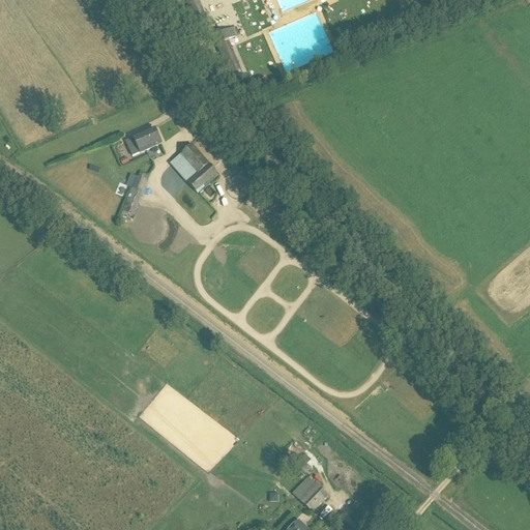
[(199,0),(184,0),(199,32),(211,27),(199,0)]
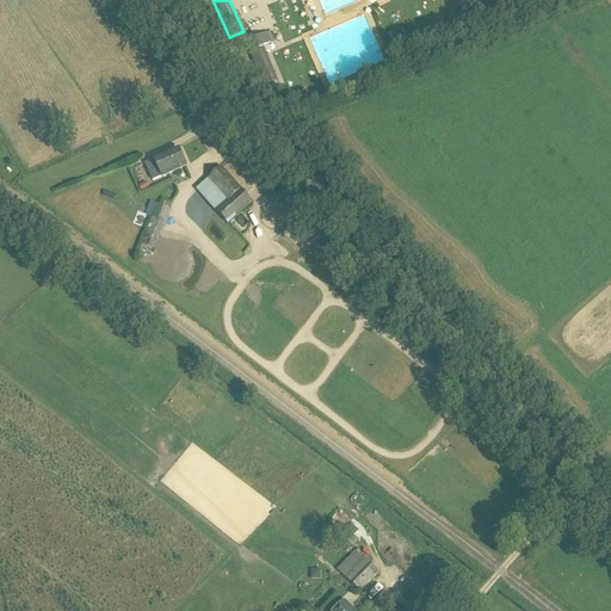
[(257,51),(251,54),(269,93),(281,88),(264,48),(273,44),(269,34),(252,41),(257,51)]
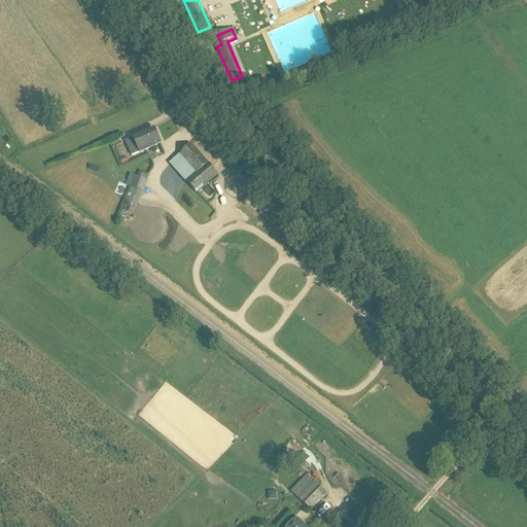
[(132,154),(160,142),(153,129),(126,141),(132,154)]
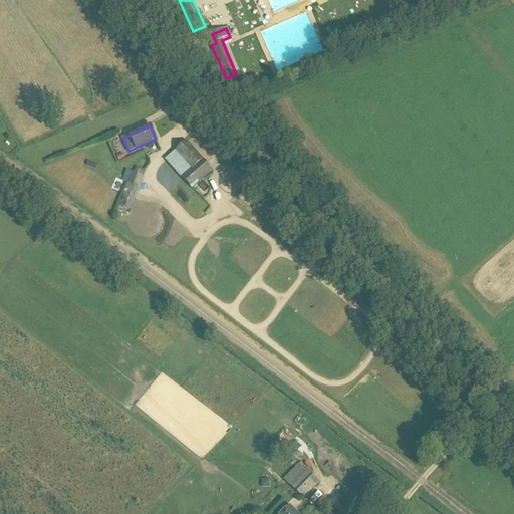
[(176,151),(167,160),(183,178),(191,188),(211,169),(187,141),(176,151)]
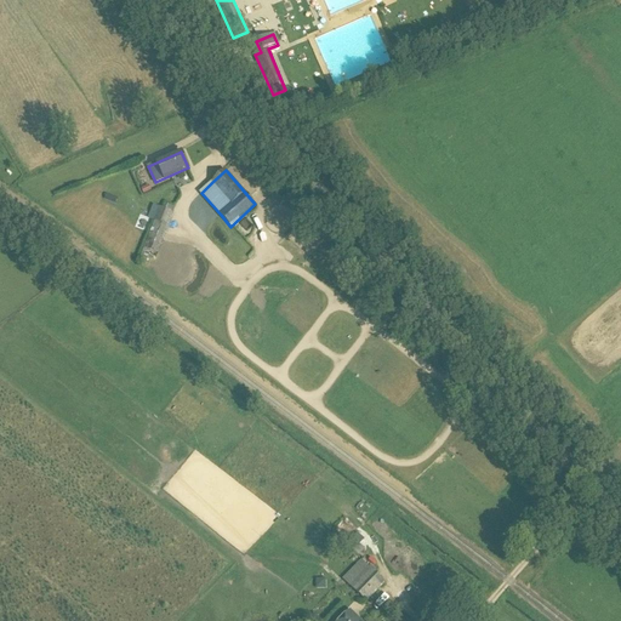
[(153,267),(174,214),(160,208),(138,262),(153,267)]
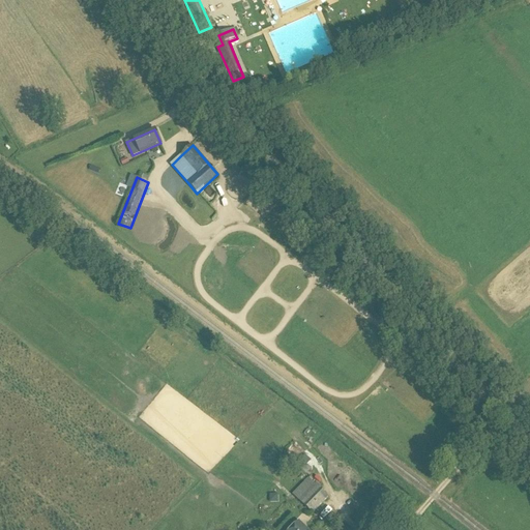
[(167,233),(162,247),(180,253),(184,239),(167,233)]
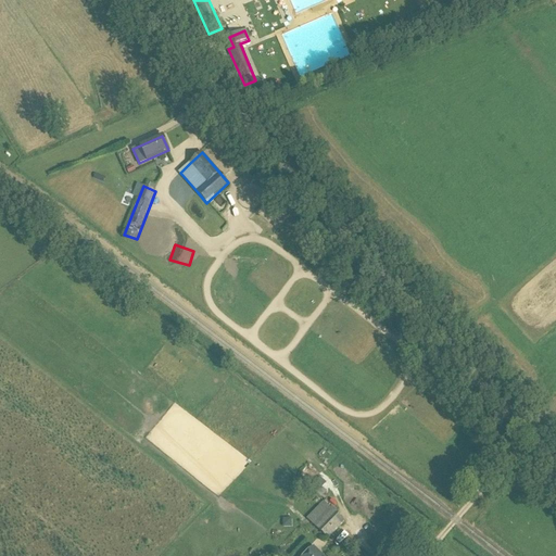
[(314,525),(316,528),(328,539),(344,521),(333,512),(330,508),(314,525)]
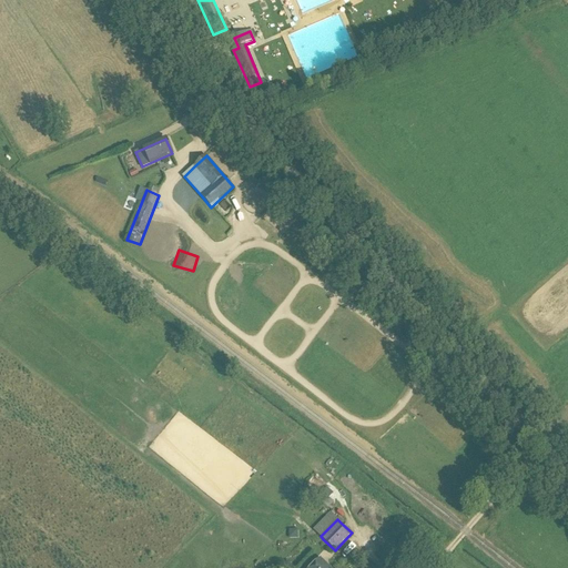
All buildings are outlined.
